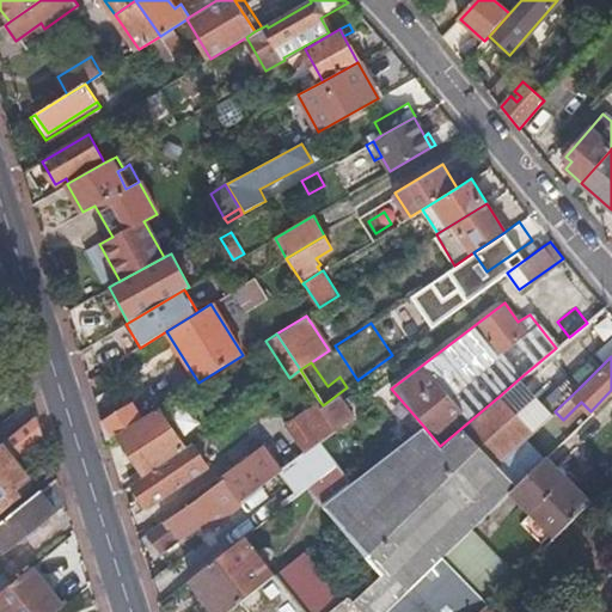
[(555,411),(579,389),(568,377),(542,401),(520,421),(500,396),(440,446),(423,426),(366,471),(350,483),(332,497),(324,503),(381,574),(355,603),(363,611),(478,611),(488,604),(442,557),(471,530),(509,491),(516,485),(499,465),(525,440),(555,411)]
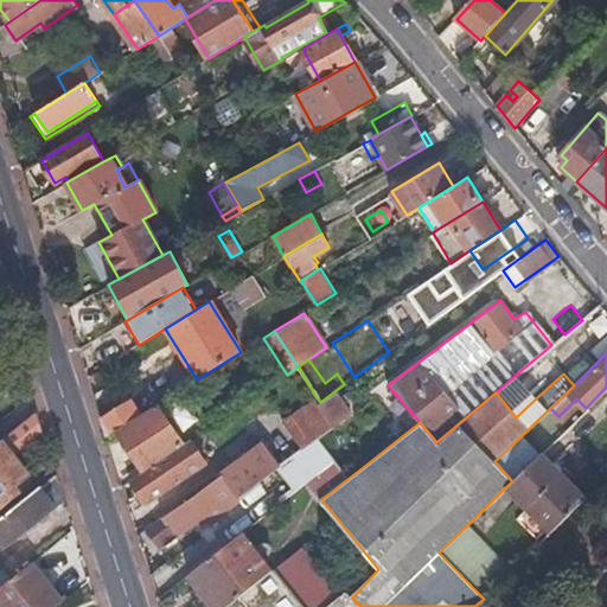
[(537,397),(516,375),(496,393),(516,417),(537,397)]
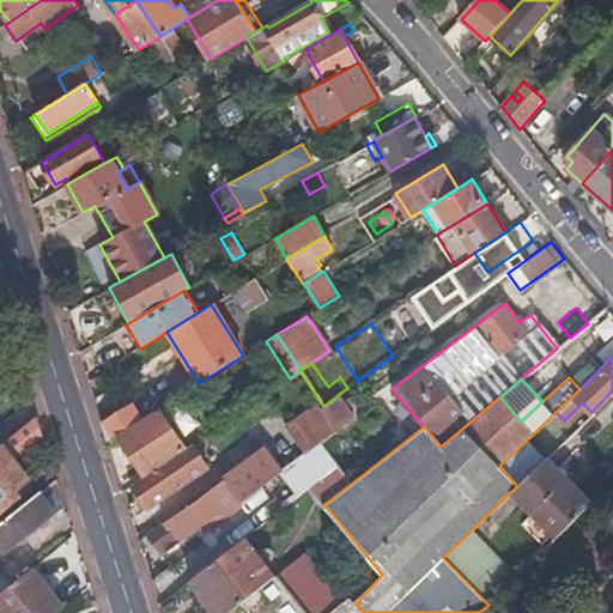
[(338,395),(352,417),(362,410),(356,401),(368,392),(359,380),(358,381),(347,388),(338,395)]
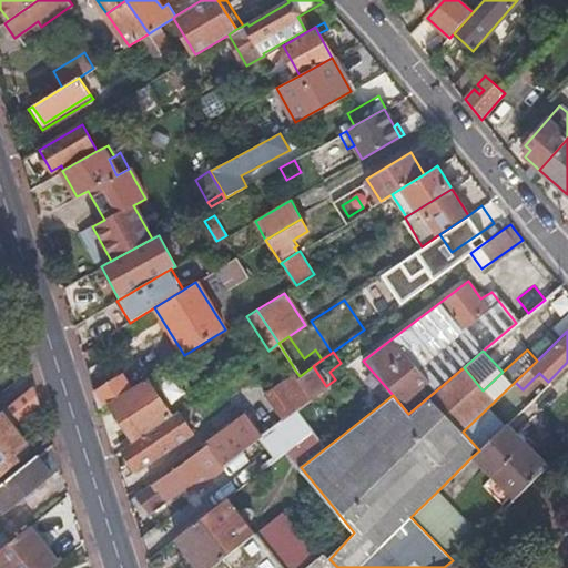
[(168,365),(146,378),(170,416),(178,412),(191,402),(168,365)]
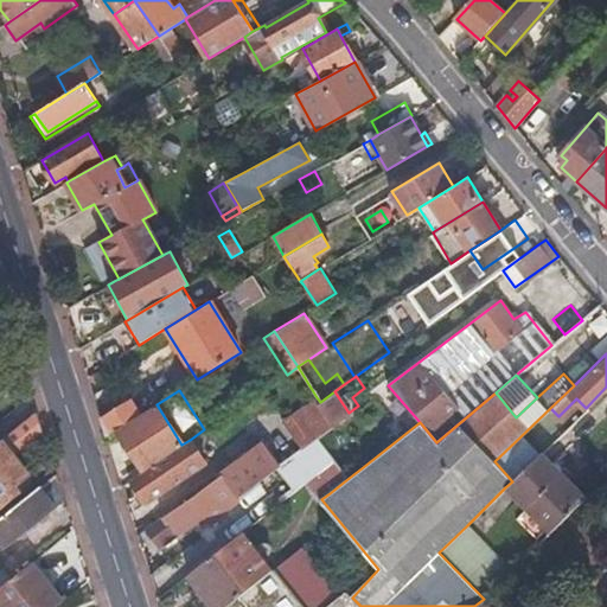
[(317,404),(332,426),(350,414),(349,413),(334,391),(320,402),(317,404)]
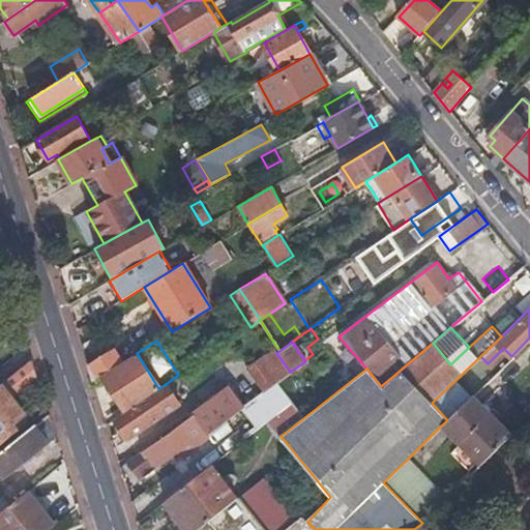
[(273,384),(275,382),(290,372),(276,353),(280,351),(276,347),(267,353),(257,360),(273,384)]
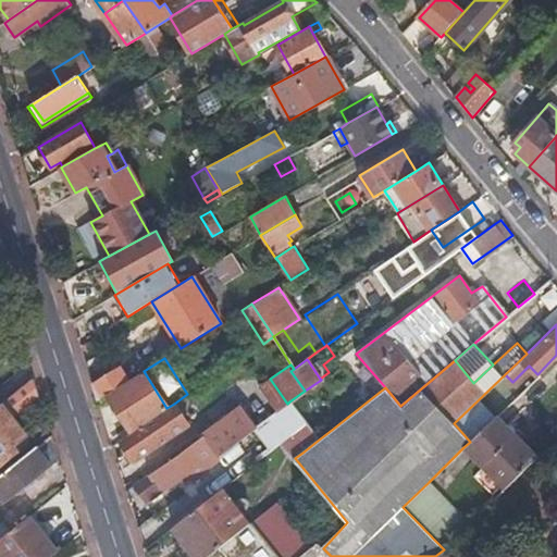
[(530,382),(537,374),(529,366),(521,373),(530,382)]
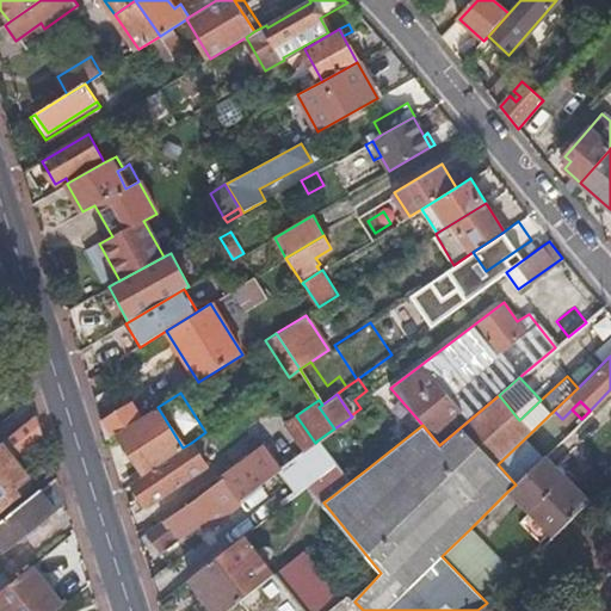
[(130,402),(100,421),(106,438),(117,432),(140,417),(130,402)]
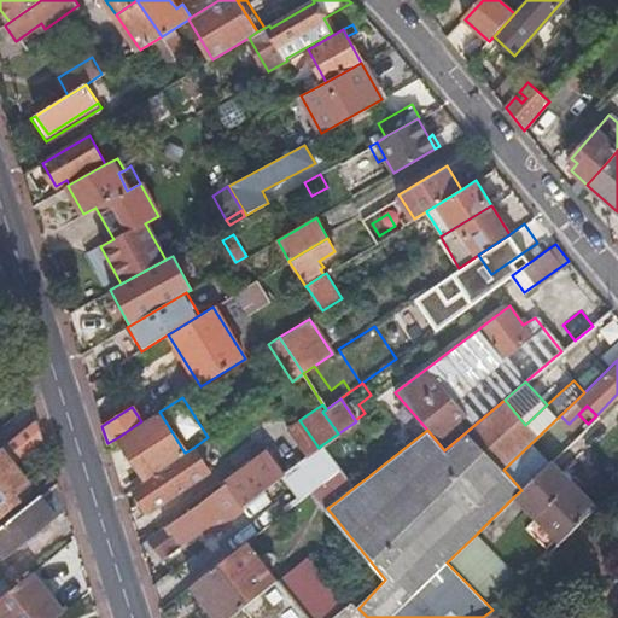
[(159,412),(141,421),(118,437),(145,481),(185,453),(159,412)]
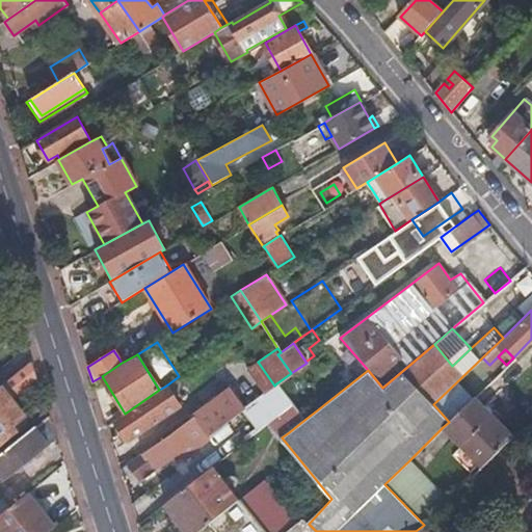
[(33,365),(32,362),(0,388),(0,445),(26,425),(22,420),(26,417),(14,401),(12,402),(10,399),(37,378),(33,365)]
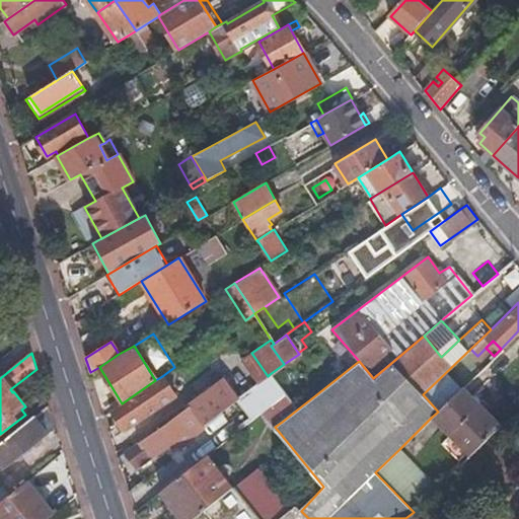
[(284,393),(297,410),(310,399),(284,364),(270,374),(284,393)]
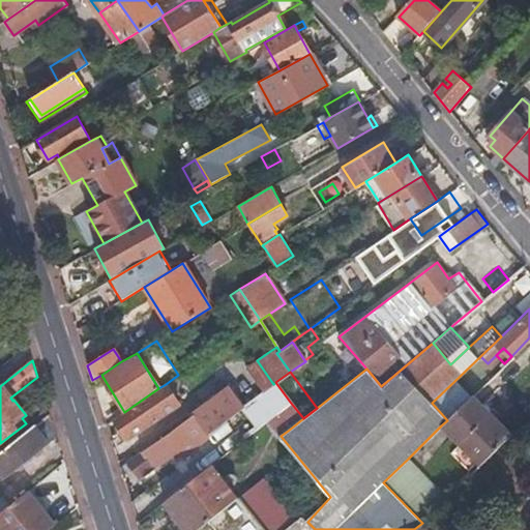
[(470,398),(454,381),(432,403),(447,420),(470,398)]
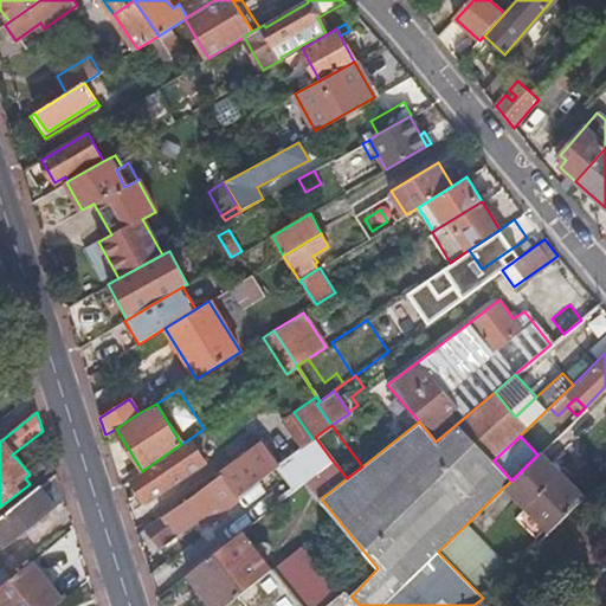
[(281,463),(300,485),(314,474),(331,459),(315,437),(313,439),(281,463)]
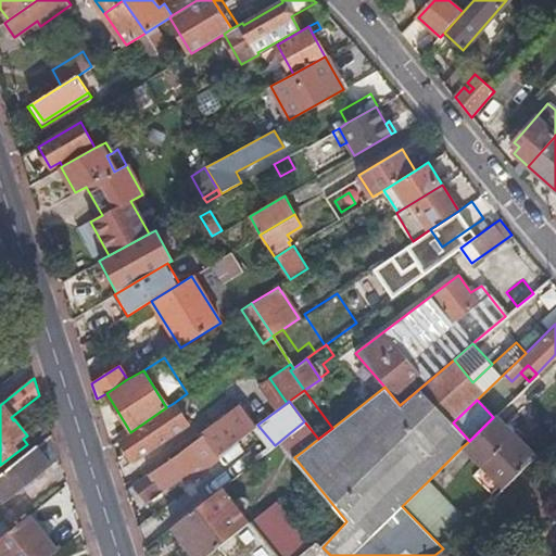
[(130,432),(119,440),(133,459),(187,422),(174,403),(166,407),(130,432)]
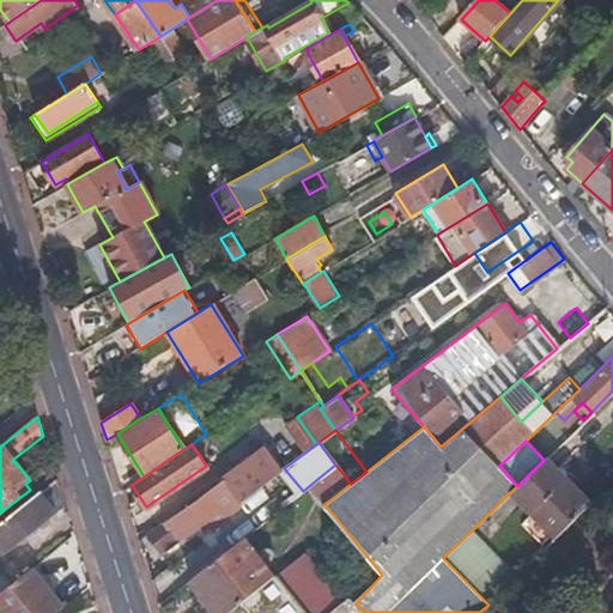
[(266,448),(224,479),(229,485),(241,502),(281,469),(266,448)]
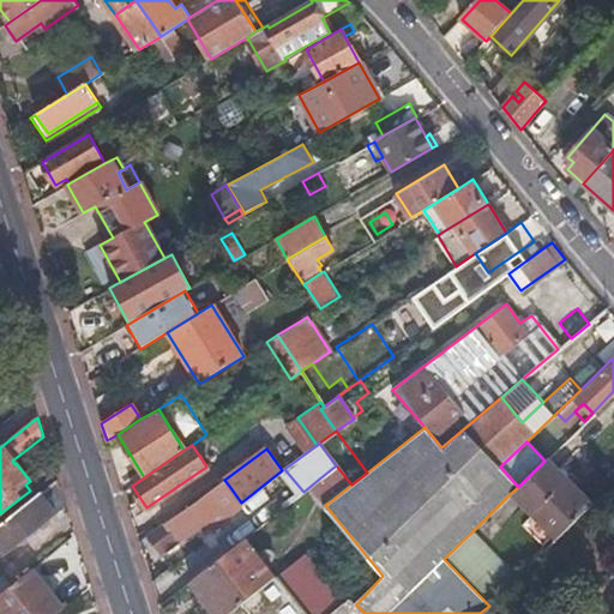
[(557,539),(590,504),(546,458),(545,461),(518,487),(511,493),(546,527),(543,529),(546,530),(547,529),(557,539)]
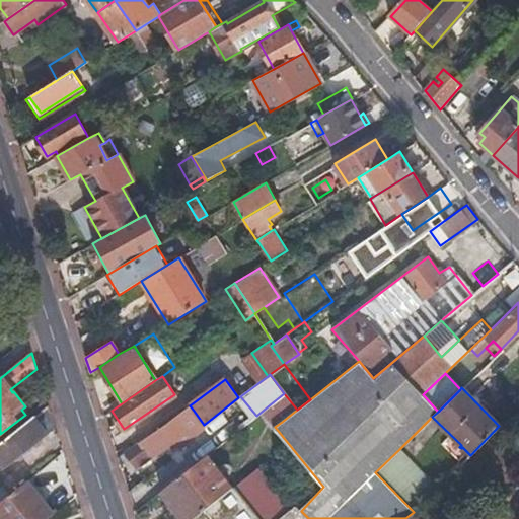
[(269,405),(282,422),(297,410),(284,393),(269,405)]
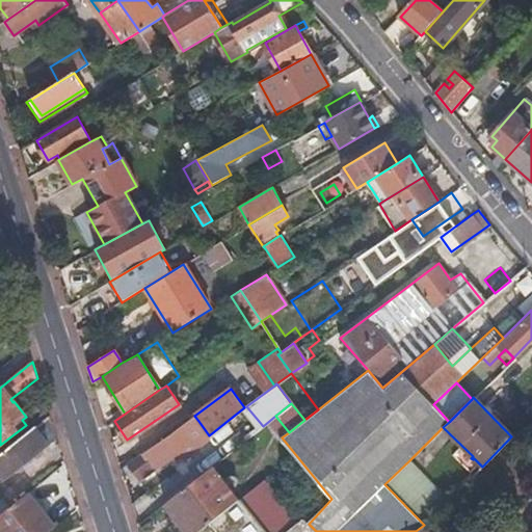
[(198,421),(194,416),(128,463),(139,480),(154,470),(153,468),(168,456),(175,462),(186,454),(209,435),(198,421)]
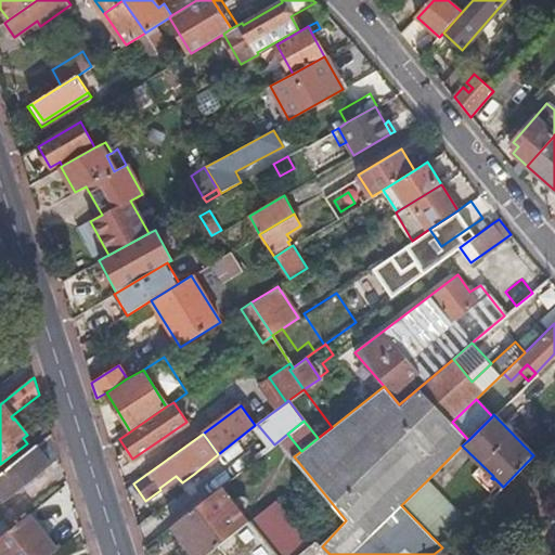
[(4,500),(59,455),(52,435),(0,475),(0,493),(1,494),(4,500)]
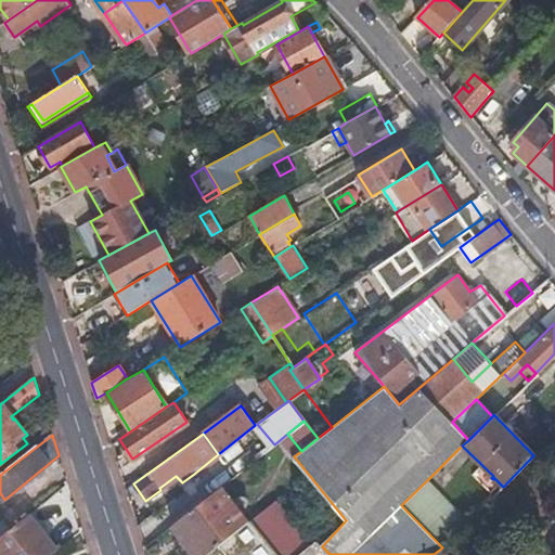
[(466,523),(427,480),(401,505),(442,547),(466,523)]
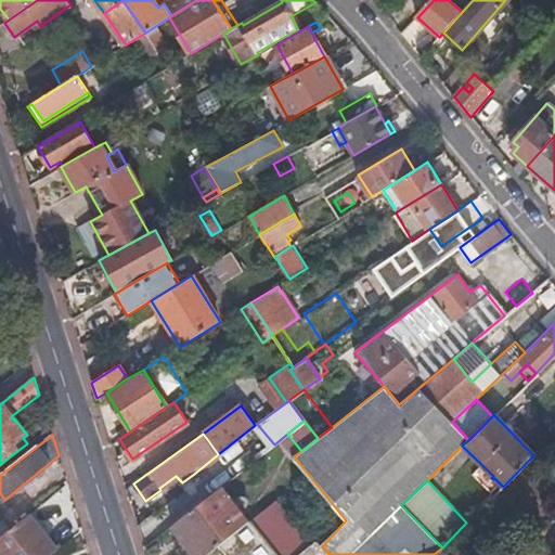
[(222,486),(171,526),(186,545),(194,554),(205,554),(218,545),(245,524),(224,498),(230,494),(222,486)]
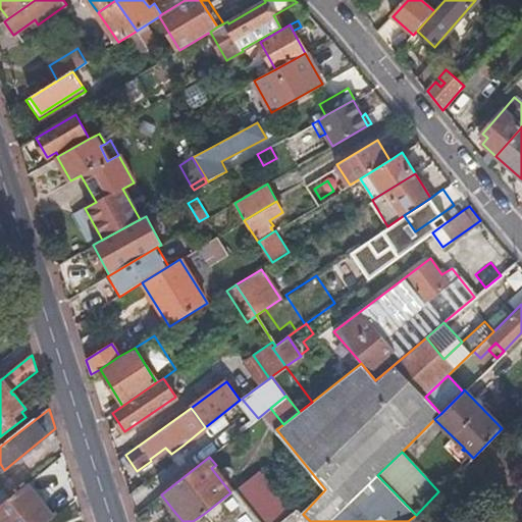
[(211,468),(230,492),(236,488),(216,465),(211,468)]
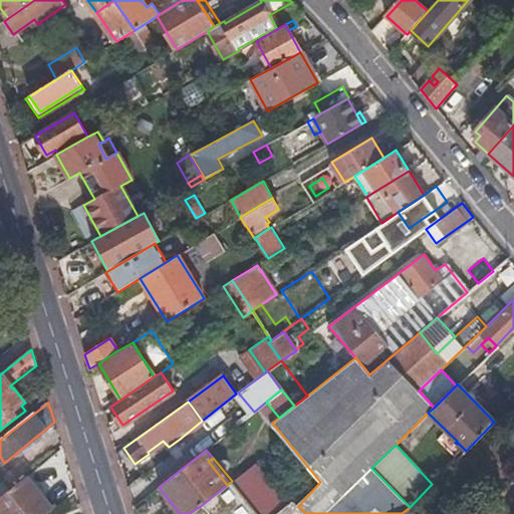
[(227,485),(202,505),(208,513),(305,513),(298,506),(258,461),(232,481),(227,485)]
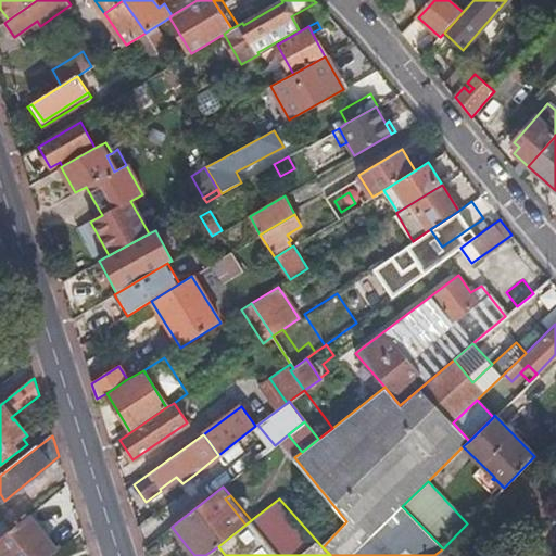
[(55,550),(28,515),(0,538),(0,555),(50,555),(61,548),(60,545),(55,550)]
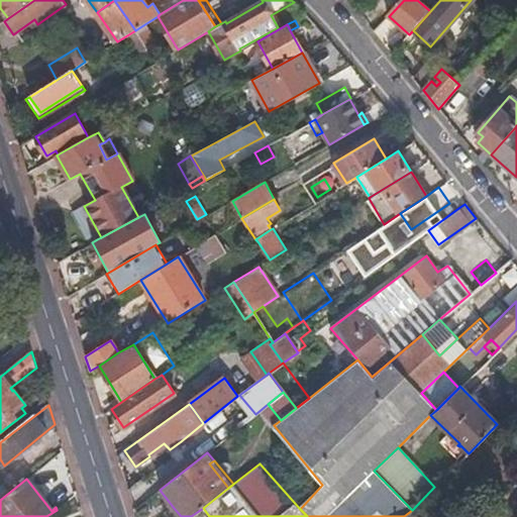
[(181,516),(174,508),(168,513),(171,516),(181,516)]
